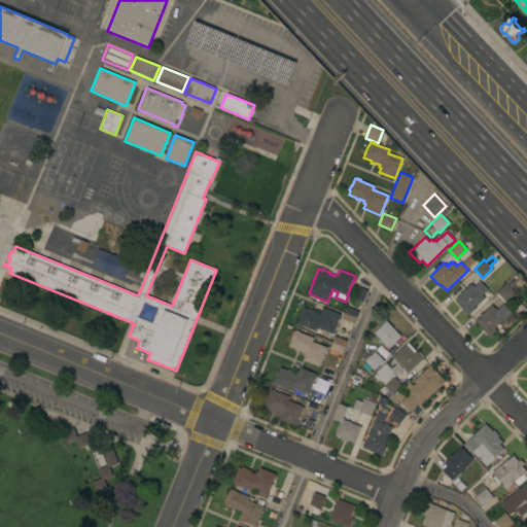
[(454,300),(459,294),(458,293),(461,291),(470,283),(473,286),(480,281),(487,289),(482,294),(484,296),(473,306),(476,308),(468,314),(454,300)]
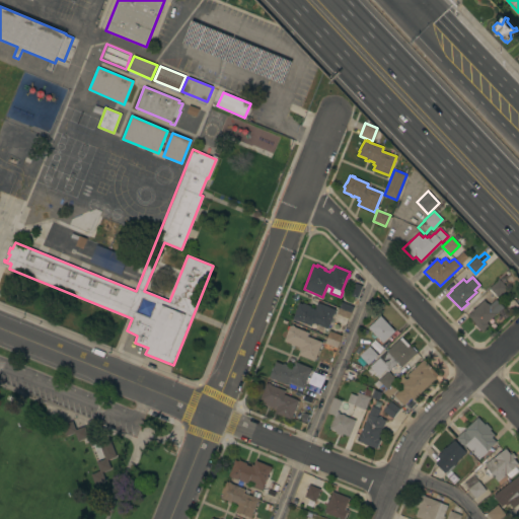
[(489,288),(499,278),(507,287),(498,296),(489,288)]
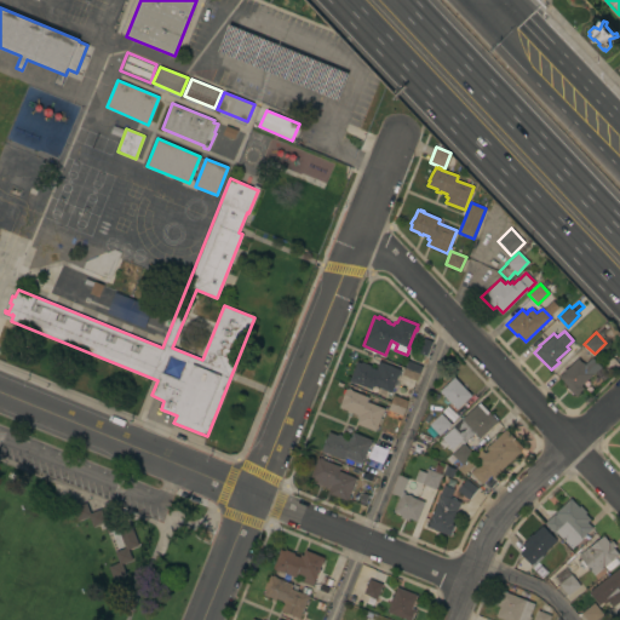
[(564,371),(563,371),(566,368),(567,368),(578,357),(581,362),(583,361),(585,363),(584,365),(592,374),(583,384),(585,386),(577,395),(574,392),(573,394),(567,386),(568,386),(558,377),(564,371)]
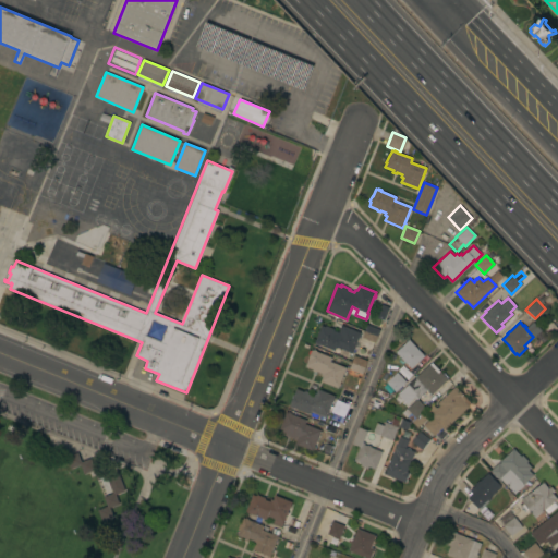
[(362,337),(367,324),(380,329),(375,342),(362,337)]
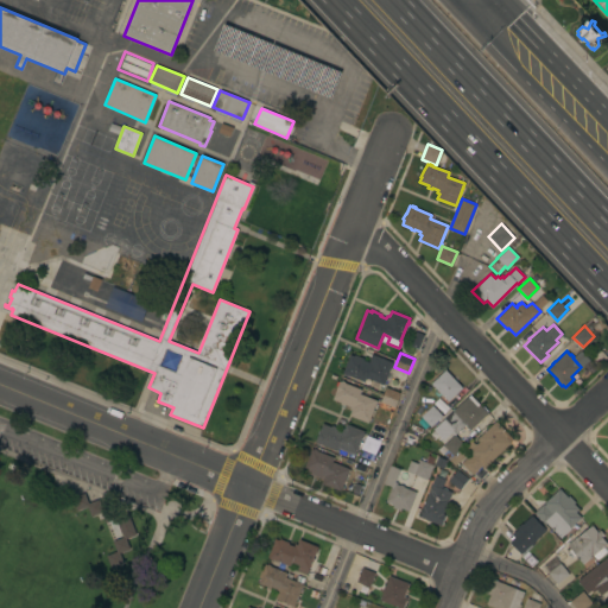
[(350,354),(354,355),(355,354),(363,358),(362,359),(368,361),(369,359),(372,360),(374,354),(392,362),(392,365),(392,367),(391,367),(384,385),(366,378),(365,381),(348,374),(347,375),(344,374),(344,373),(342,373),(350,354)]
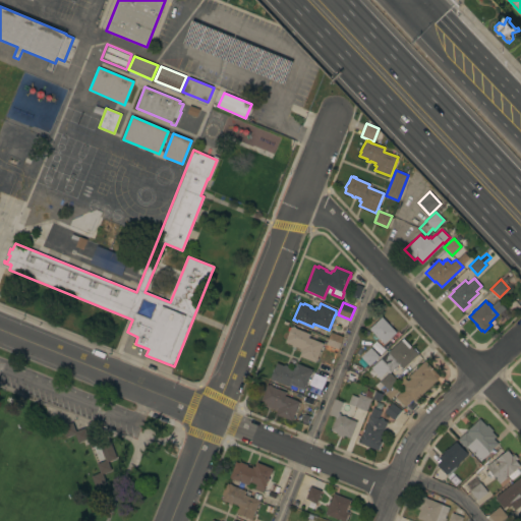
[(369,329),(382,316),(386,322),(388,320),(393,325),(392,327),(396,332),(384,344),(369,329)]
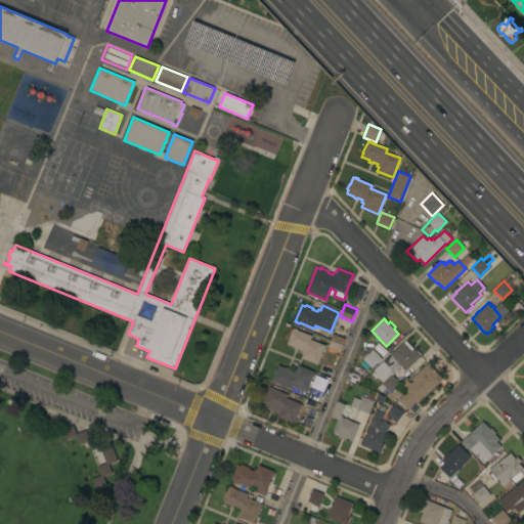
[(293,328),(295,329),(295,328),(297,329),(297,330),(311,335),(310,339),(324,345),(318,360),(319,360),(318,362),(317,364),(301,357),(303,353),(300,352),(301,350),(297,348),(297,349),(293,348),(294,346),(287,344),(293,328)]
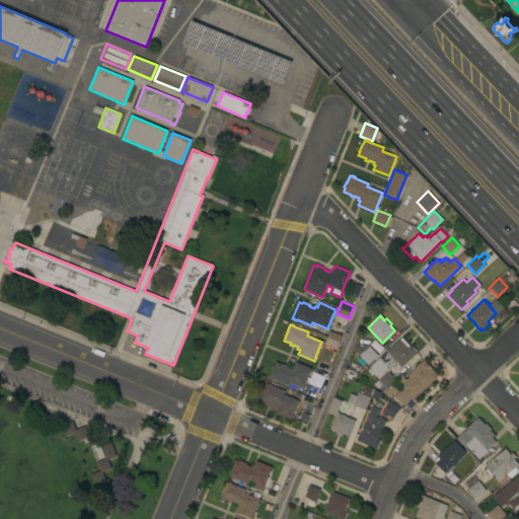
[(329,330),(342,335),(337,347),(336,347),(335,351),(328,349),(329,345),(324,343),(329,330)]
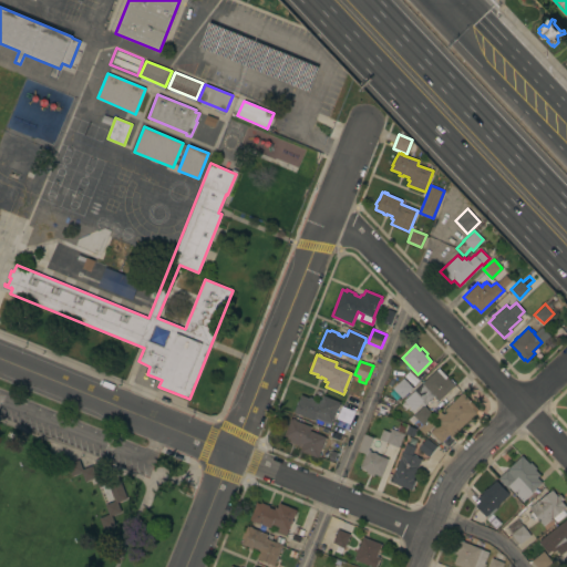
[(423,424),(408,409),(415,401),(410,395),(437,368),(455,384),(439,400),(443,404),(423,424)]
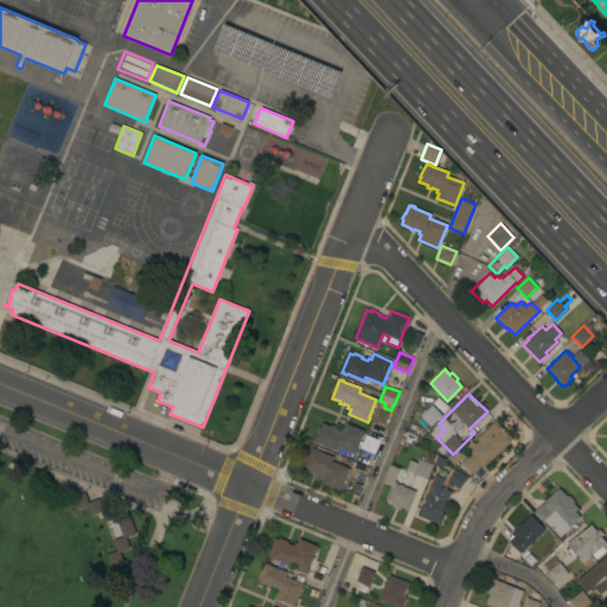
[(428,428),(419,417),(415,421),(409,415),(420,404),(426,410),(430,404),(441,415),(428,428)]
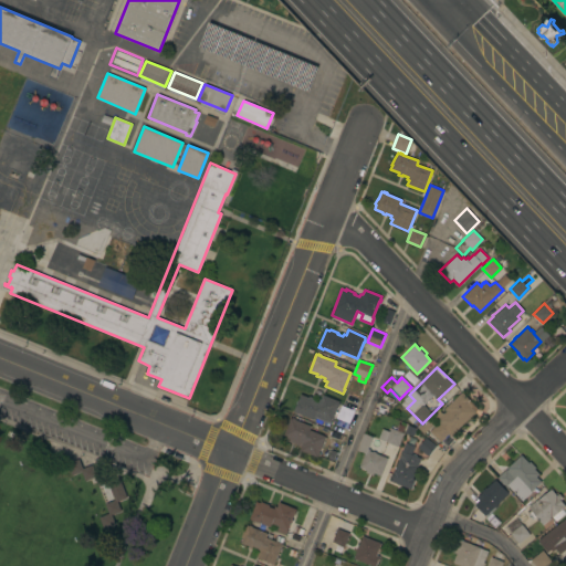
[(451,436),(449,433),(440,441),(429,430),(438,422),(432,417),(439,410),(442,413),(447,410),(444,408),(462,391),(469,399),(467,401),(475,411),(451,436)]
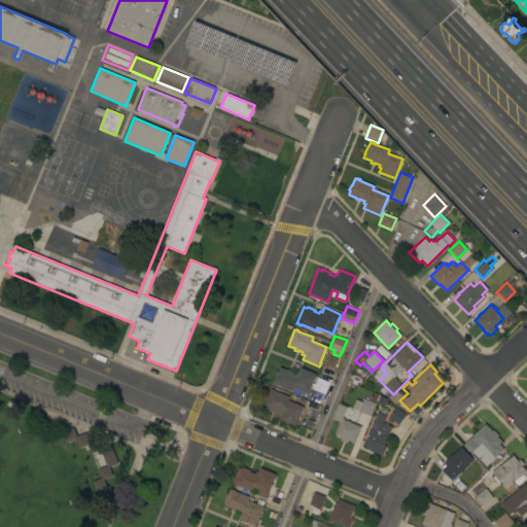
[(277,384),(277,385),(275,384),(275,383),(273,382),(280,366),(296,374),(300,366),(316,374),(315,375),(316,376),(315,378),(314,378),(308,392),(293,386),(291,390),(277,384)]
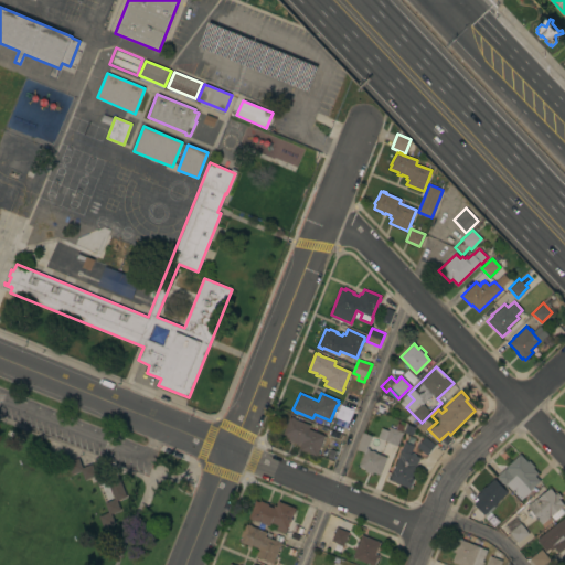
[(318,450),(319,451),(318,454),(317,454),(317,456),(298,448),(299,445),(281,437),(290,416),(291,417),(292,416),(295,417),(295,418),(310,425),(309,428),(324,435),(318,450)]
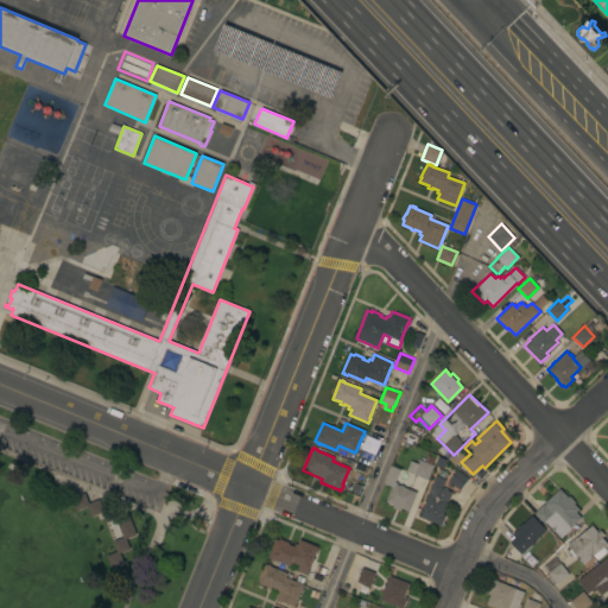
[(406,470),(410,460),(418,463),(419,460),(425,462),(428,455),(434,457),(431,464),(432,464),(426,479),(406,470)]
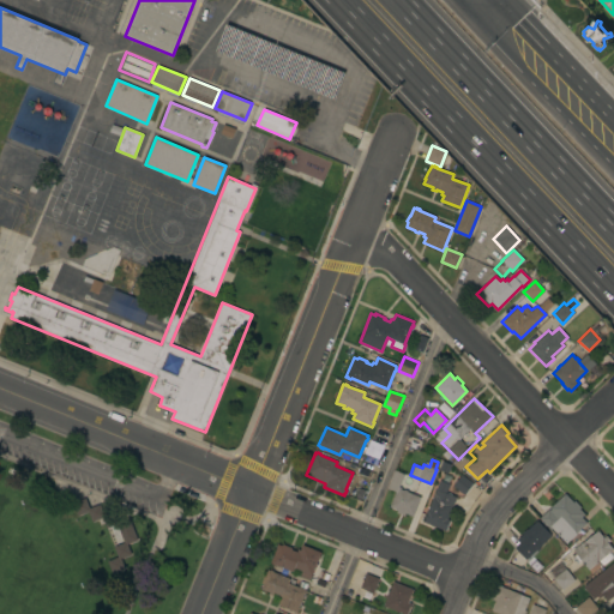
[(404,474),(399,486),(401,487),(401,489),(420,497),(413,516),(405,512),(404,515),(396,511),(397,509),(390,506),(396,492),(387,488),(395,469),(404,474)]
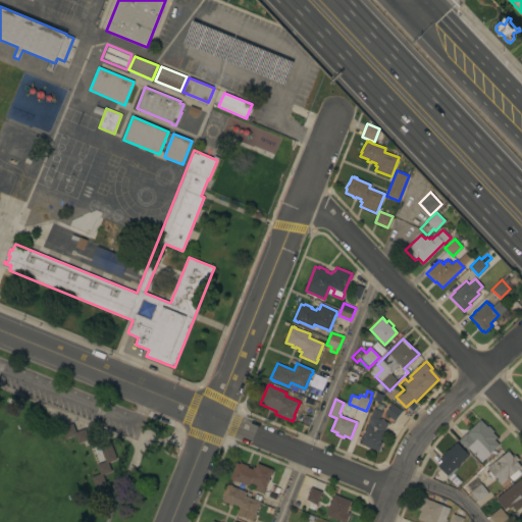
[(384,413),(393,403),(402,410),(395,420),(384,413)]
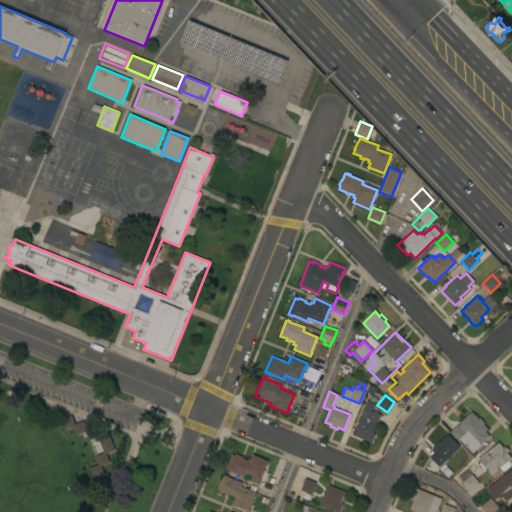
[(375,403),(372,411),(380,414),(373,432),(375,433),(372,442),(353,435),(367,400),(375,403)]
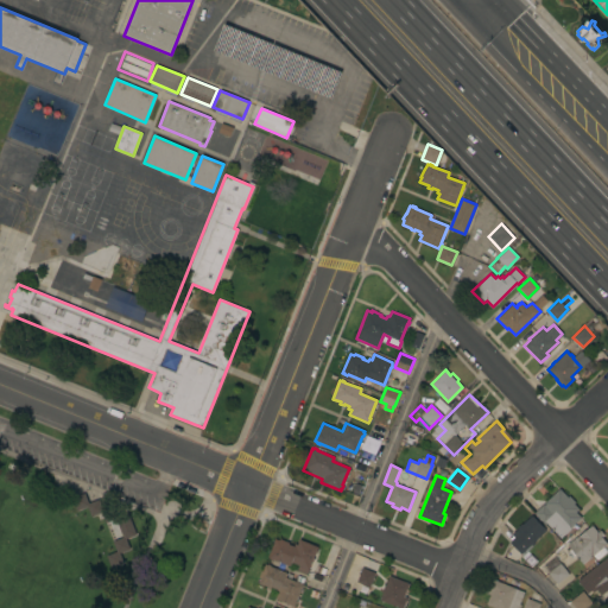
[(88,506),(77,510),(74,500),(63,504),(58,491),(70,486),(74,496),(84,493),(88,502),(99,499),(102,510),(113,505),(116,515),(128,512),(137,534),(126,538),(130,550),(120,553),(124,563),(111,568),(106,555),(116,551),(113,540),(122,537),(115,519),(106,523),(101,512),(92,517),(88,506)]
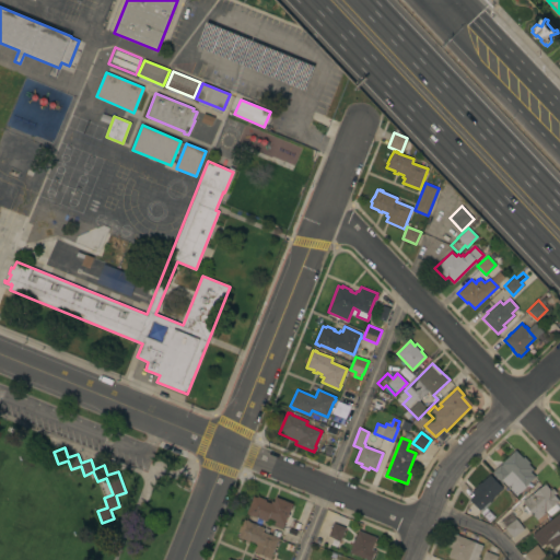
[(523,457),(524,456),(531,462),(528,464),(534,468),(531,471),(535,476),(525,486),(526,487),(516,496),(503,481),(502,482),(492,473),(515,450),(523,457)]
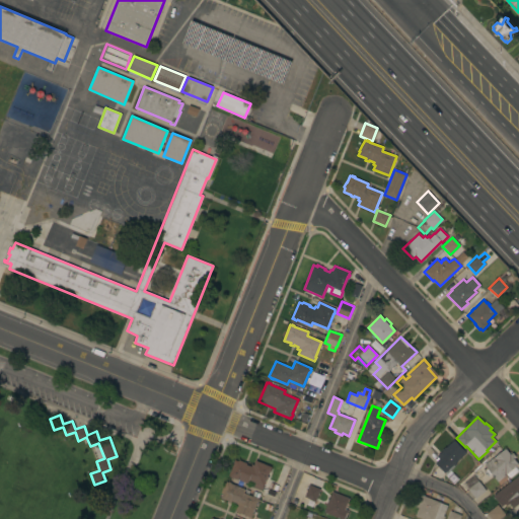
[(466,452),(456,462),(456,463),(454,465),(453,464),(445,472),(435,462),(440,458),(437,455),(442,450),(442,449),(445,446),(446,447),(454,439),(466,452)]
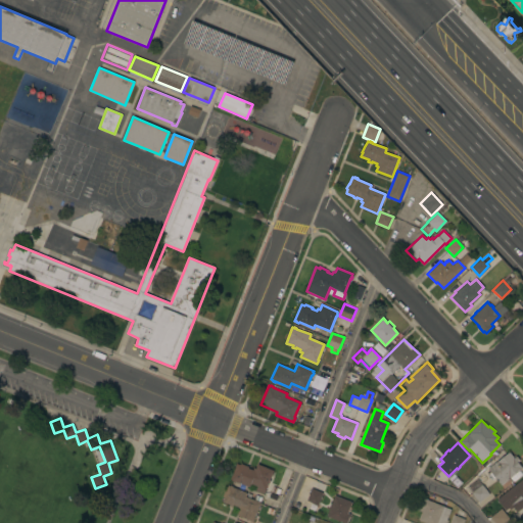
[(514,457),(516,456),(520,460),(518,462),(522,467),(521,468),(502,484),(488,468),(509,452),(514,457)]
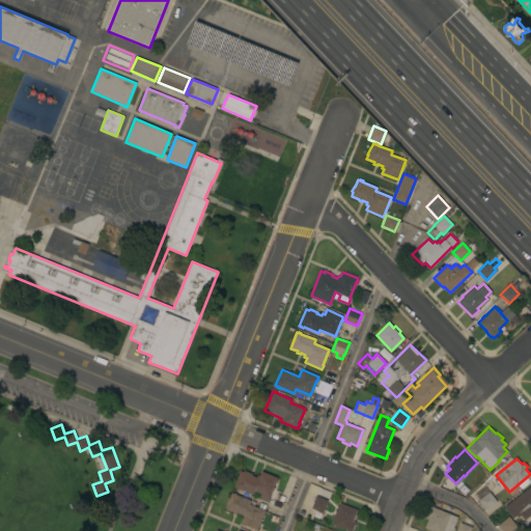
[(278,477),(268,501),(259,498),(261,494),(254,491),(253,494),(234,486),(241,470),(244,472),(245,470),(252,473),(252,475),(256,476),(257,474),(259,475),(261,471),(278,477)]
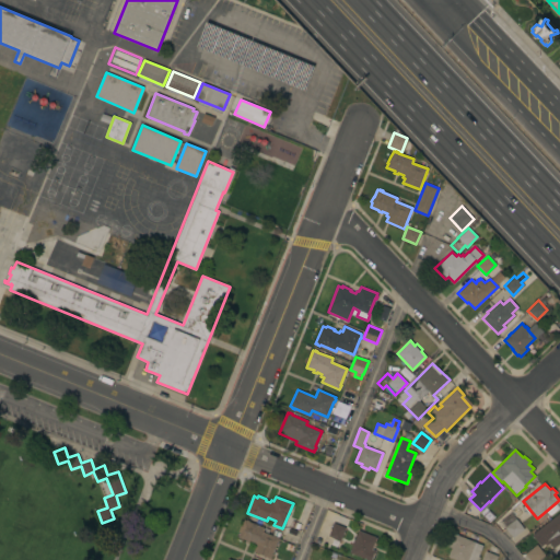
[(559,541),(553,547),(550,543),(546,546),(545,544),(541,546),(532,534),(559,511),(559,541)]
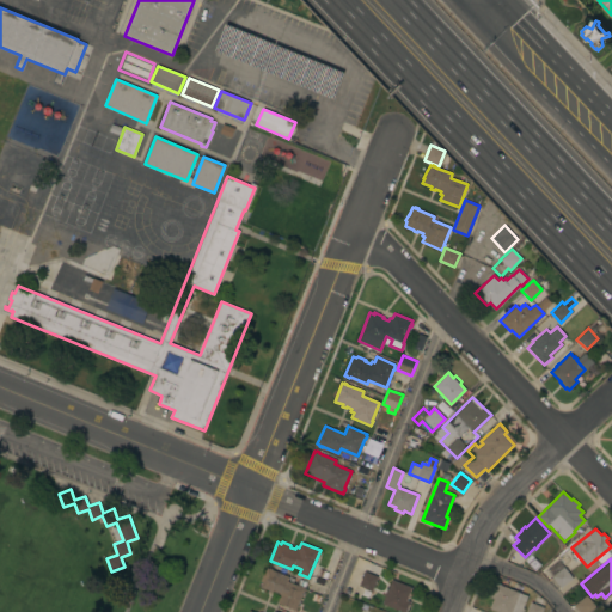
[(289,576),(287,581),(305,588),(297,610),(277,603),(280,597),(276,595),(277,593),(273,591),(271,593),(268,591),(269,589),(259,586),(267,567),(289,576)]
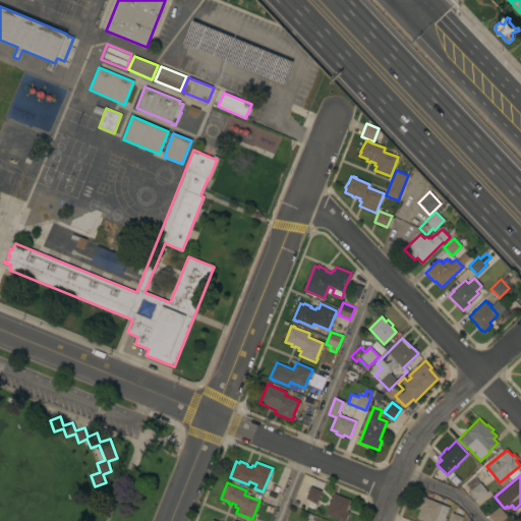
[(487,491),(477,500),(470,490),(480,482),(487,491)]
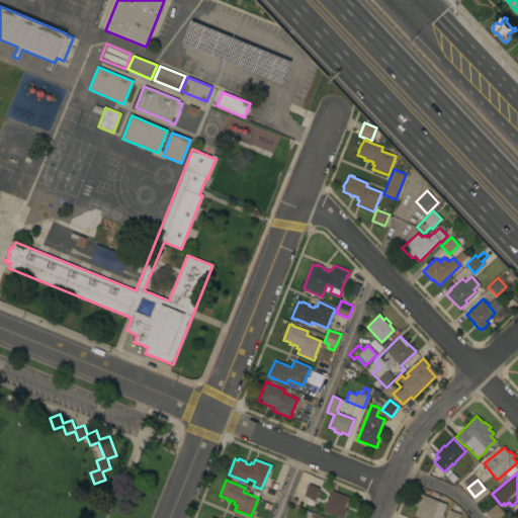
[(320,488),(315,500),(304,495),(309,484),(320,488)]
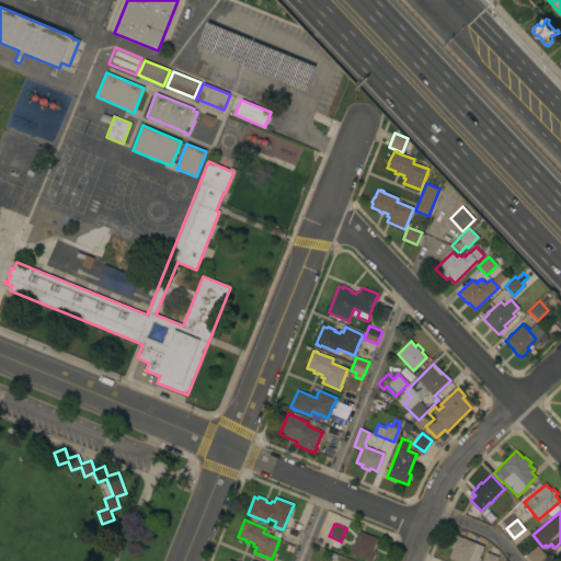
[(377,538),(373,550),(376,551),(371,560),(368,560),(350,553),(359,530),(377,538)]
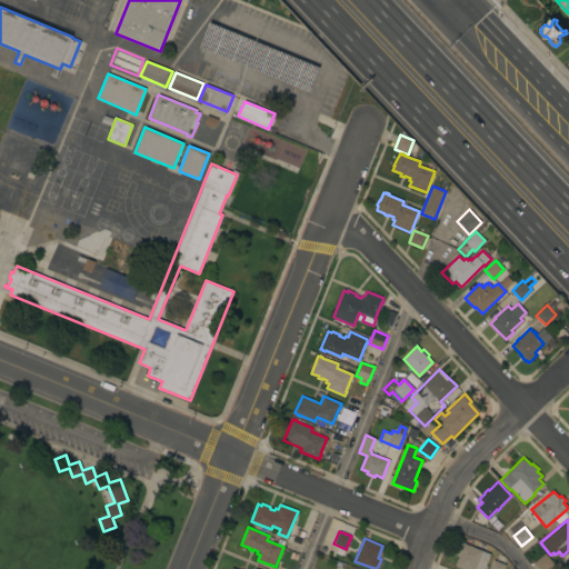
[(490,553),(486,565),(487,566),(485,568),(465,568),(456,566),(460,552),(457,551),(461,541),(490,553)]
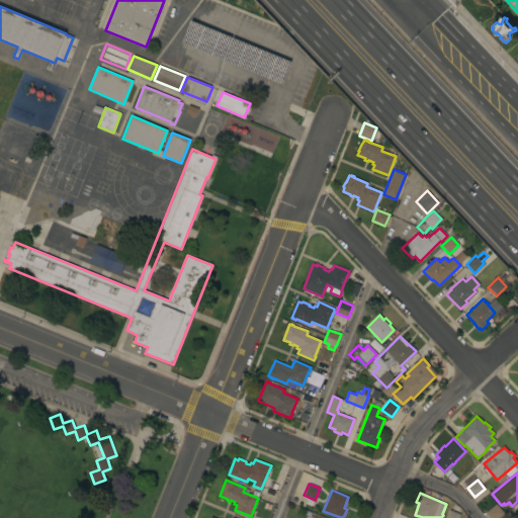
[(504,513),(507,517),(505,517),(490,517),(486,512),(496,503),(504,513)]
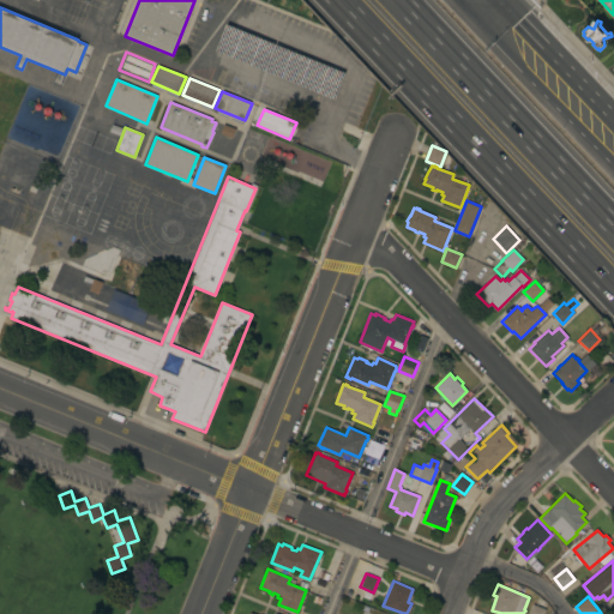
[(546,609),(543,613),(528,613),(533,603),(546,609)]
